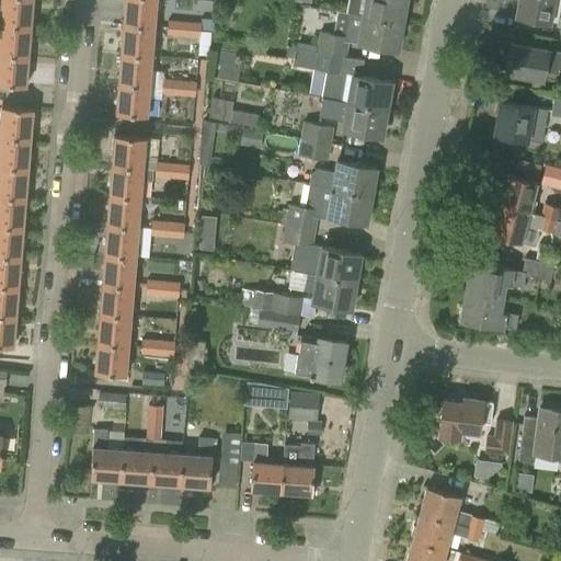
[(32,0),(0,0),(0,7),(0,25),(30,29),(32,0)]
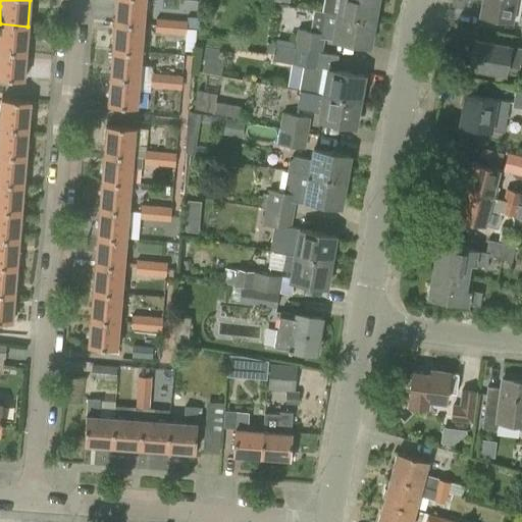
[(144,0),(115,0),(114,21),(143,23),(144,0)]
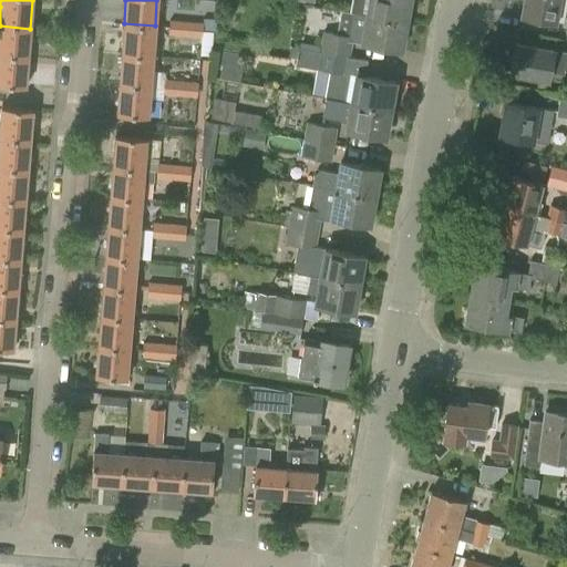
[(405,23),(409,0),(356,0),(353,13),(353,14),(405,23)]
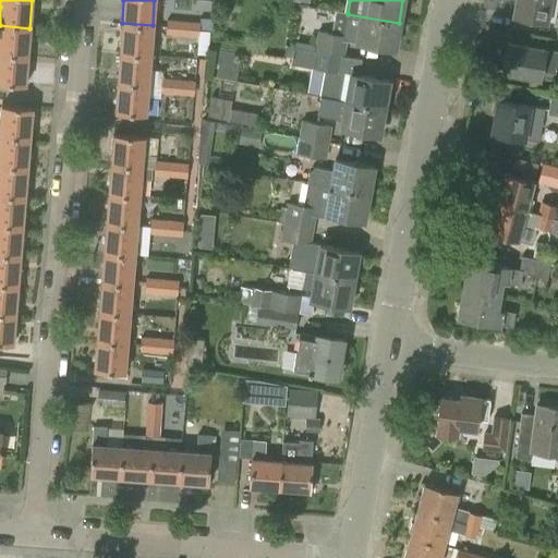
[(546,23),(550,0),(513,0),(510,16),(546,23)]
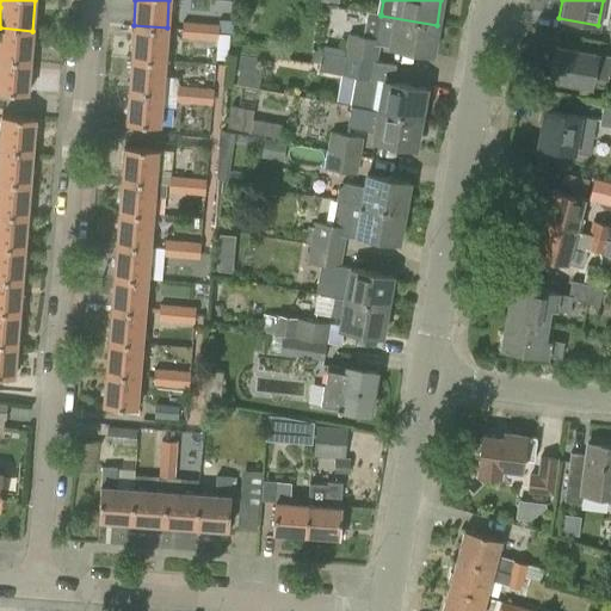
[(389,47),(431,55),(437,25),(368,13),(362,36),(346,34),(343,55),(320,51),(320,53),(377,63),(380,45),(389,47)]
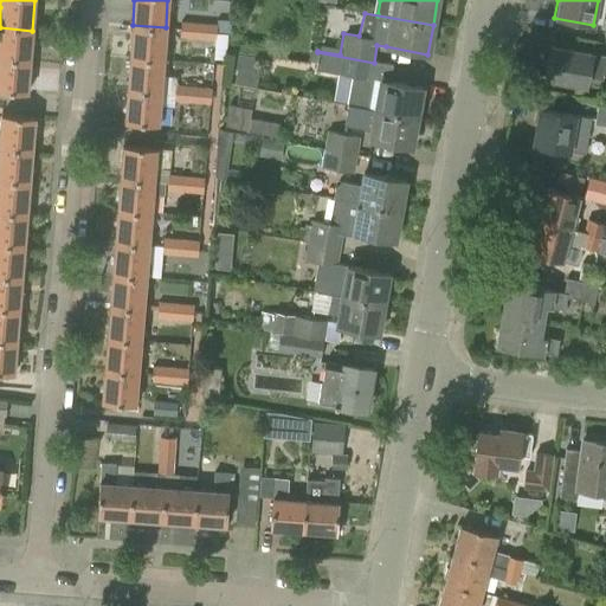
[(217,20),(217,25),(216,33),(230,34),(231,24),(229,23),(229,20),(217,20)]
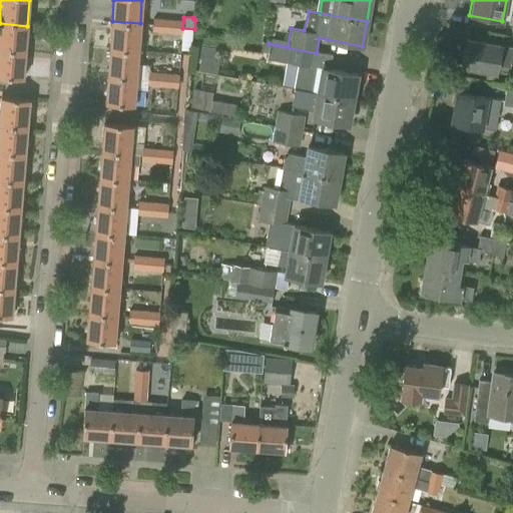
[(153,18),(152,32),(168,33),(168,27),(165,27),(166,19),(153,18)]
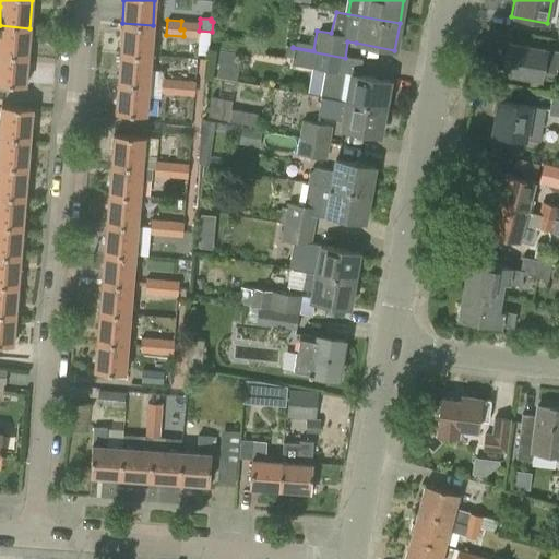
[(199,31),(200,23),(181,21),(180,30),(183,30),(183,36),(199,37),(199,31)]
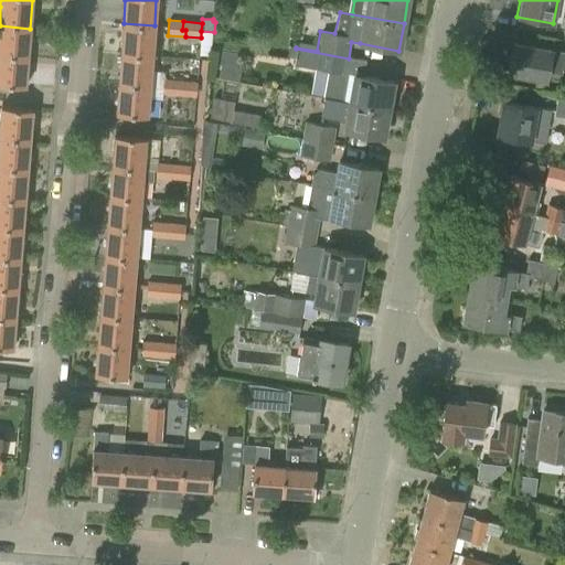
[(121,53),(152,55),(155,25),(124,23),(121,53)]
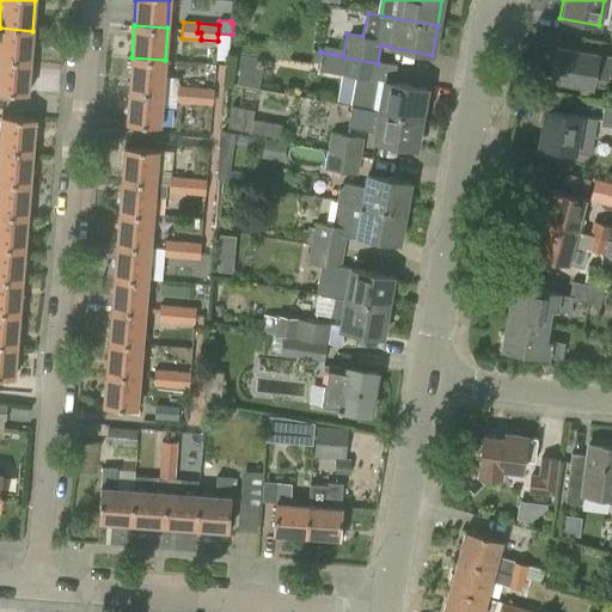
[(32,31),(0,28),(0,60),(30,63),(32,31)]
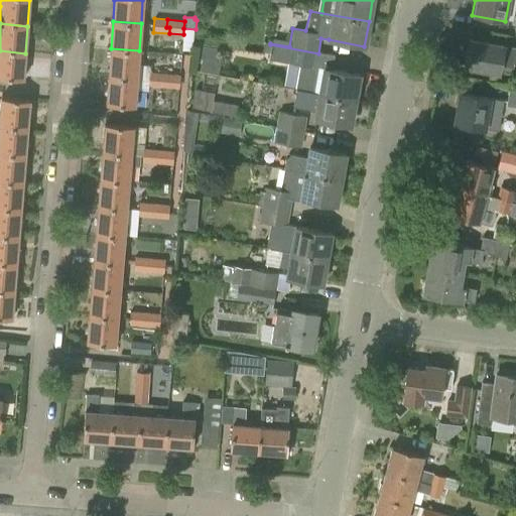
[(515,55),(515,48),(469,40),(464,68),(497,74),(499,68),(511,70),(514,55),(515,55)]
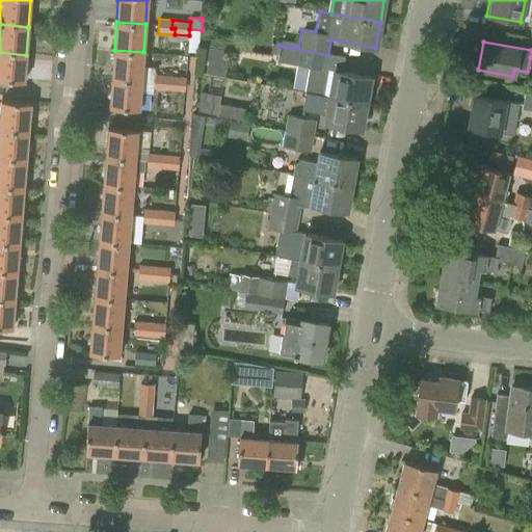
[(328,55),(278,46),(276,62),(309,68),(304,91),(329,97),(328,97),(366,103),(371,76),(325,69),(328,55)]
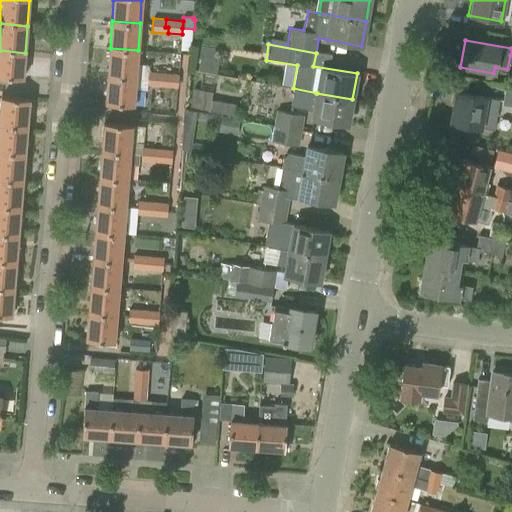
[(138,50),(110,48),(107,75),(136,77),(138,50)]
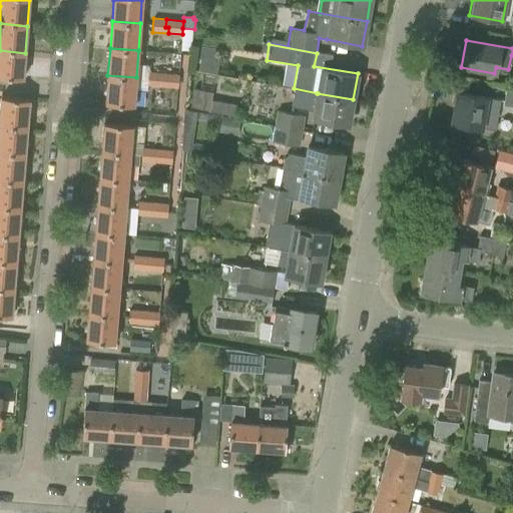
[(0,50),(0,76),(23,78),(25,53),(0,50)]
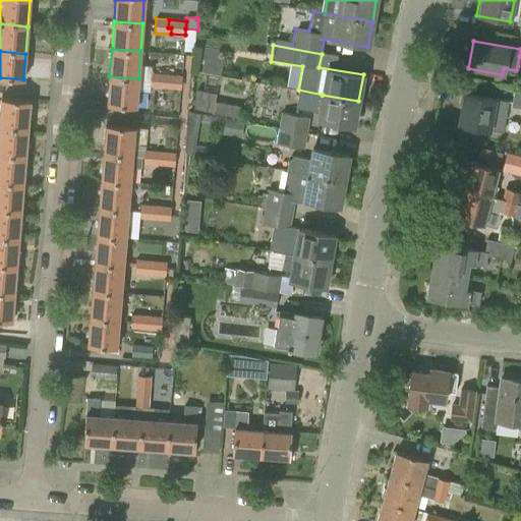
[(203,58),(200,71),(220,74),(222,61),(203,58)]
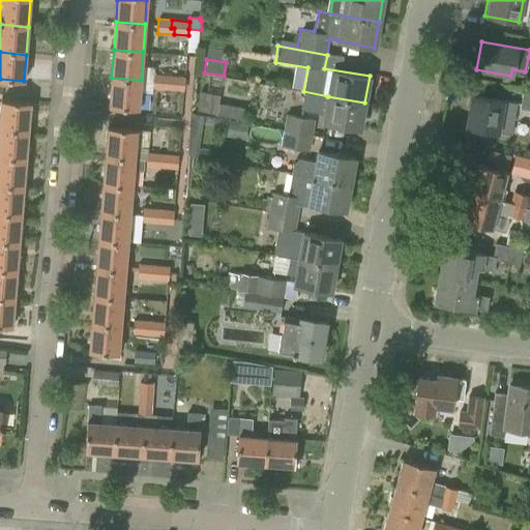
[(153,75),(152,89),(169,90),(170,84),(167,83),(168,76),(153,75)]
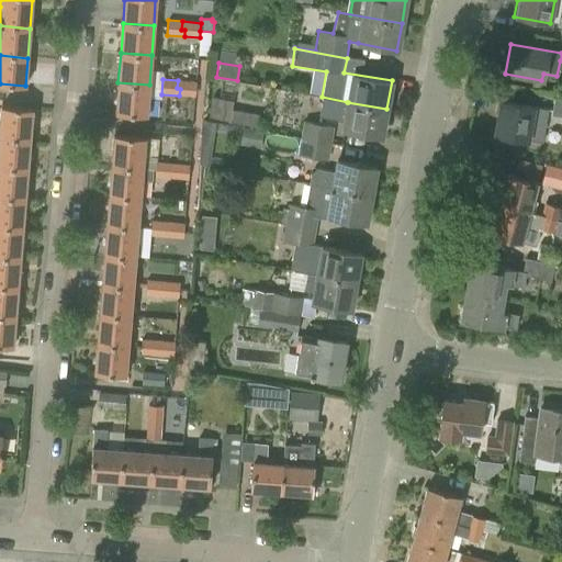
[(194,97),(195,82),(178,80),(177,88),(180,89),(179,96),(194,97)]
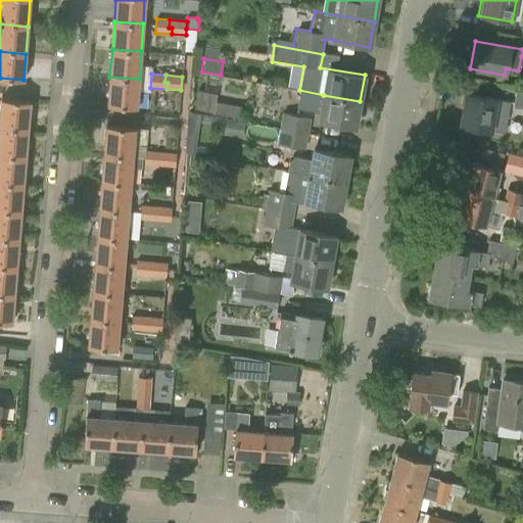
[(139,80),(139,79),(109,77),(107,105),(136,107),(138,91),(150,92),(150,81),(139,80)]
